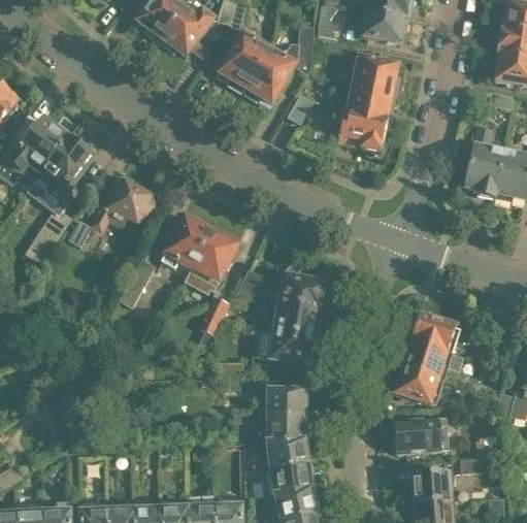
[(153,0),(138,21),(151,29),(150,34),(160,41),(189,0),(153,0)]
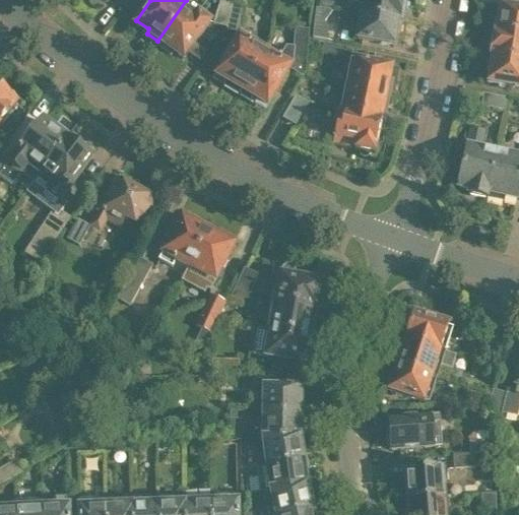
[(211,18),(186,0),(157,41),(168,48),(172,46),(184,55),(211,18)]
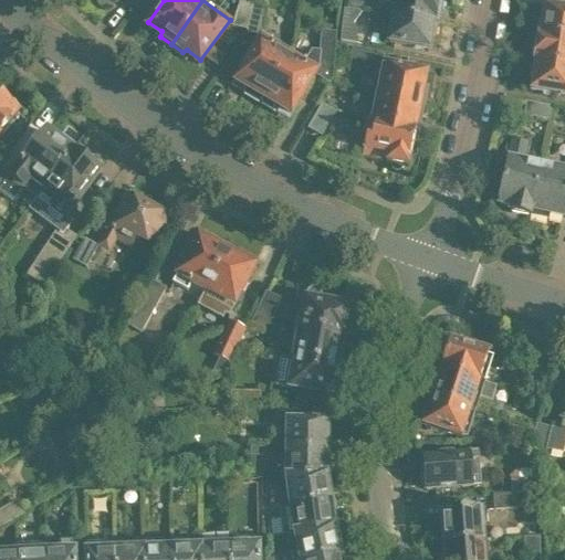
[(247,27),(255,0),(240,0),(232,23),(247,27)]
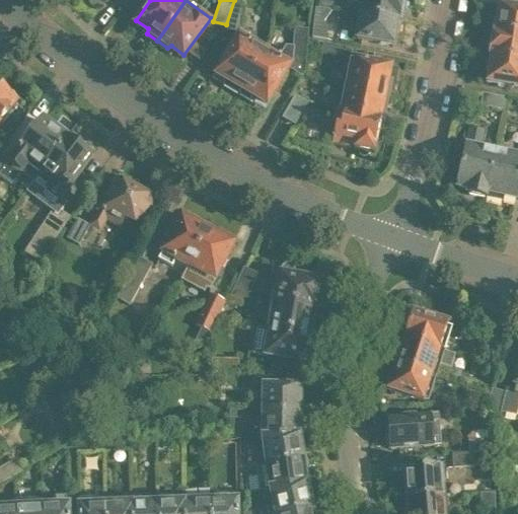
[(362,0),(361,11),(397,16),(398,15),(399,15),(399,14),(403,11),(404,4),(401,1),(401,0),(362,0)]
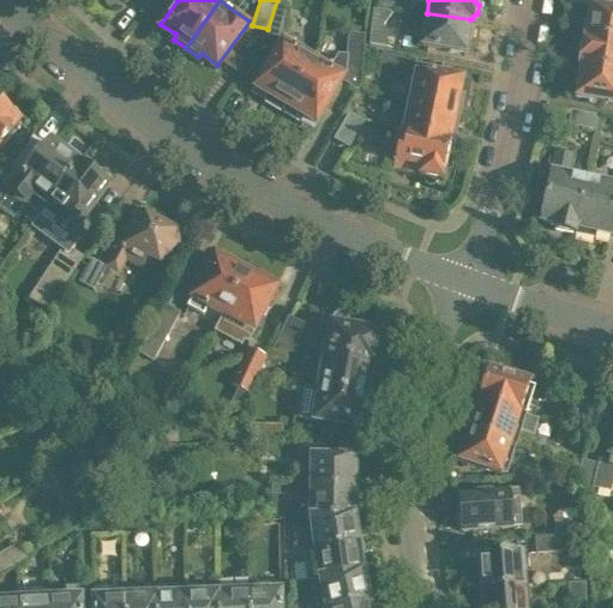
[(283,34),(290,4),(277,1),(269,29),(283,34)]
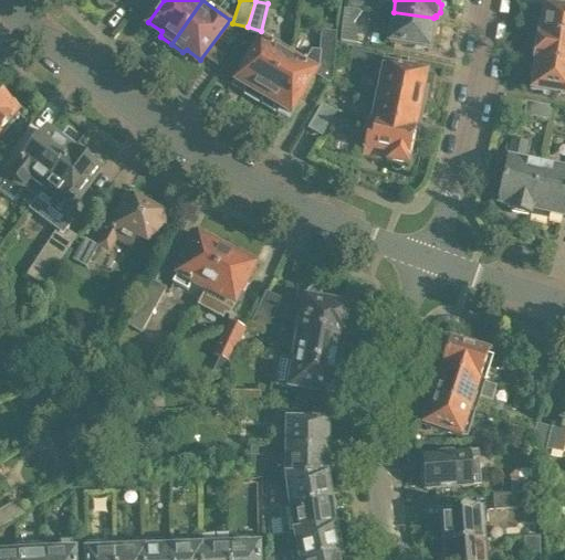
[(539,24),(541,27),(541,31),(564,34),(564,3),(545,1),(543,13),(540,16),(539,24)]
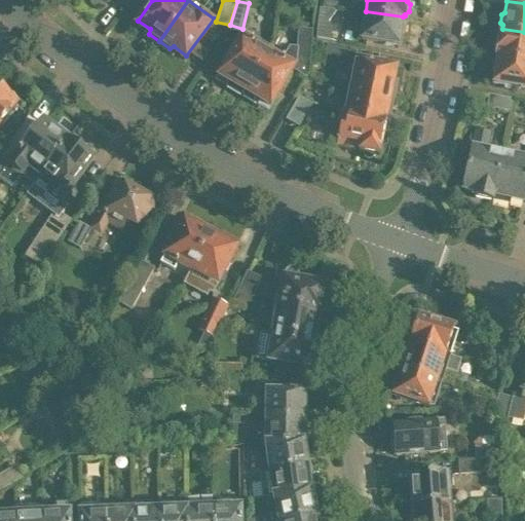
[(337,6),(324,4),(323,10),(336,13),(337,6)]
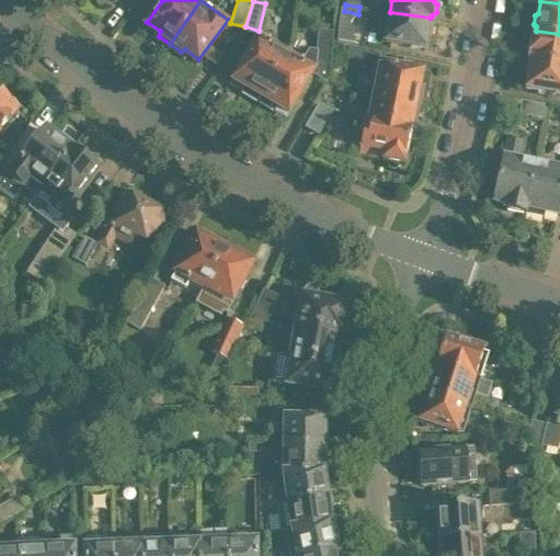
[(430,19),(430,18),(390,12),(386,38),(426,45),(427,33),(432,30),(433,22),(430,19)]
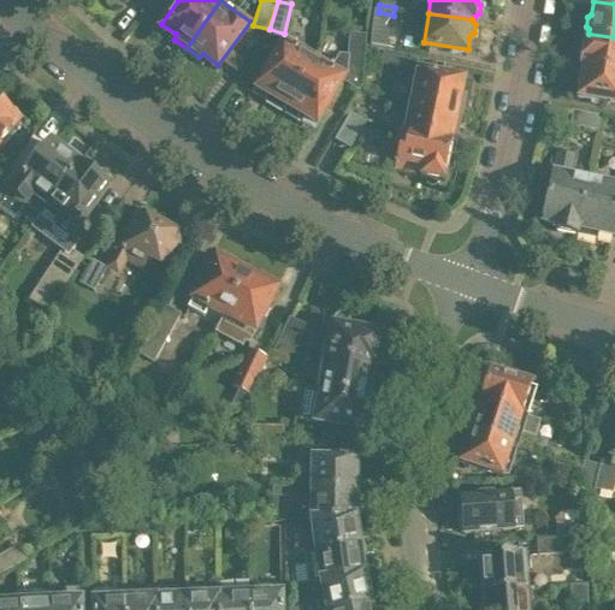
[(317,57),(284,108),(302,119),(306,114),(318,122),(348,70),(364,72),(368,21),(352,19),(348,49),(346,53),(339,49),(330,65),(317,57)]
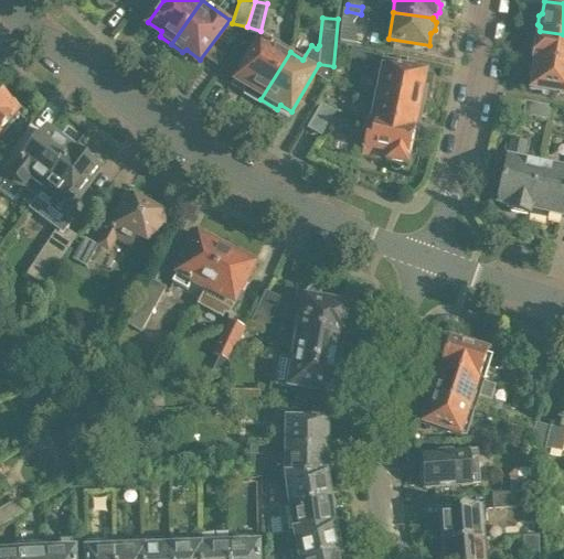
[(563,34),(540,31),(539,31),(539,33),(534,35),(533,43),(536,46),(534,56),(535,57),(563,61),(563,34)]
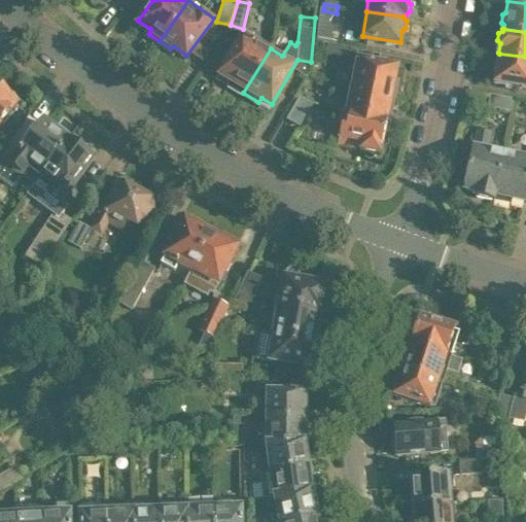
[(219,72),(230,78),(228,83),(243,93),(271,48),(243,32),(219,72)]
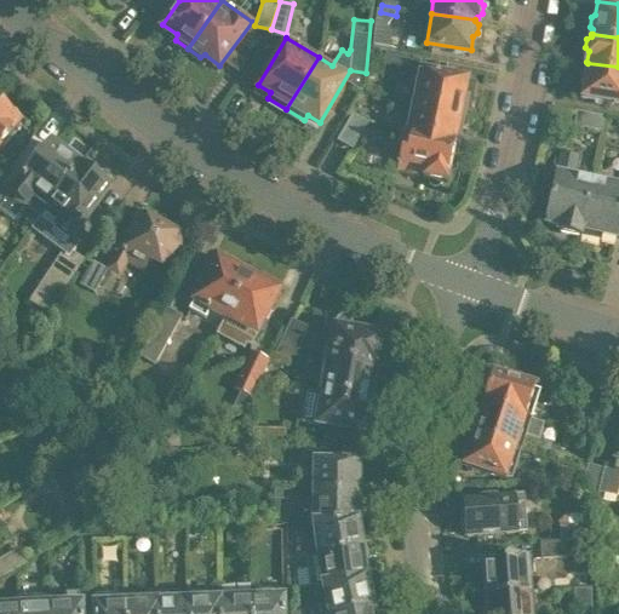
[(384,57),(408,63),(411,52),(387,46),(384,57)]
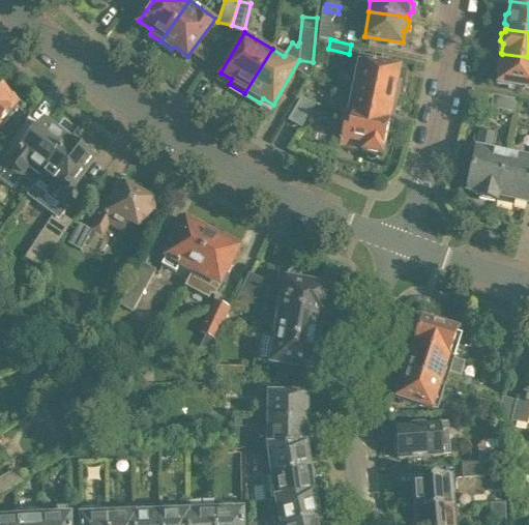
[(496,66),(500,69),(498,81),(528,85),(528,57),(502,54),(502,57),(498,59),(496,66)]
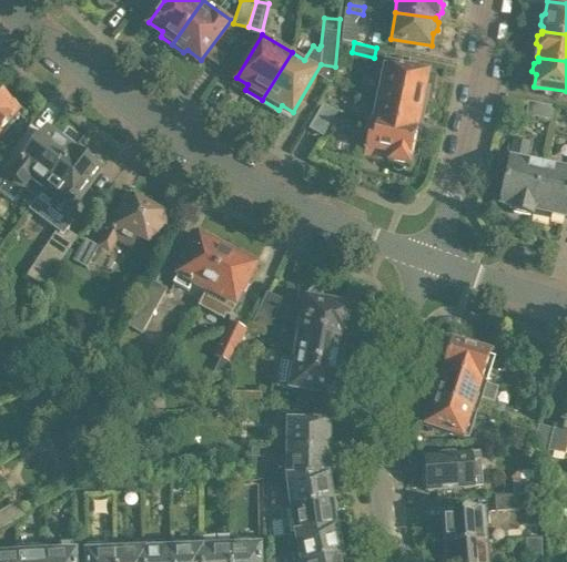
[(383,91),(426,100),(429,83),(427,82),(429,69),(384,60),(381,74),(386,75),(383,91)]
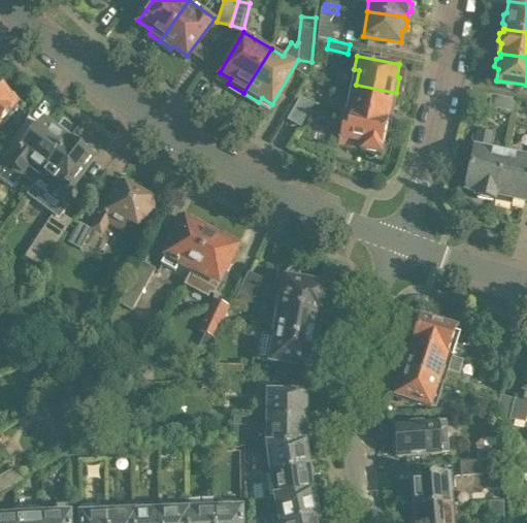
[(393,107),(396,93),(356,85),(351,110),(388,118),(390,107),(393,107)]
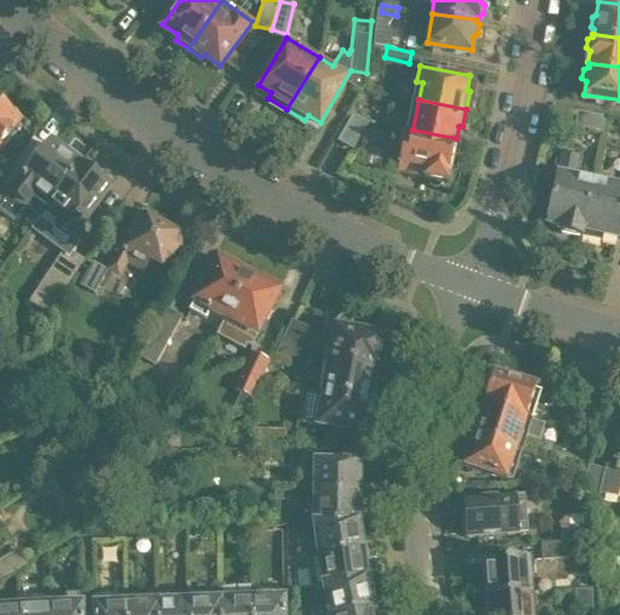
[(9,104),(5,108),(0,103),(0,141),(22,117),(9,104)]
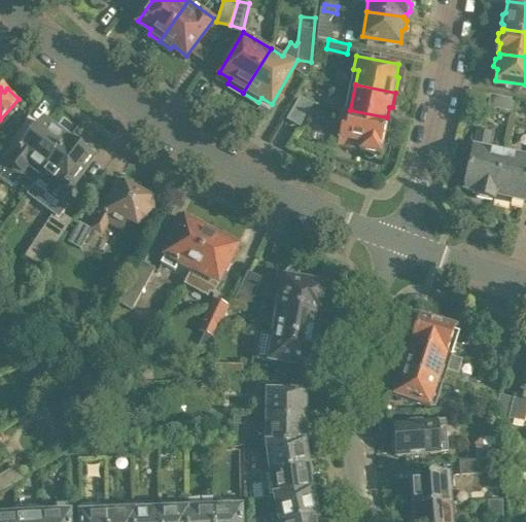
[(513,107),(515,95),(491,92),(489,104),(513,107)]
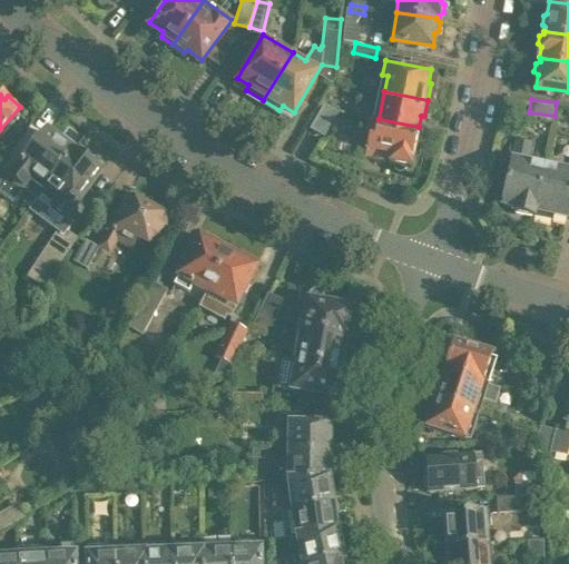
[(325,101),(312,125),(324,131),(337,109),(325,101)]
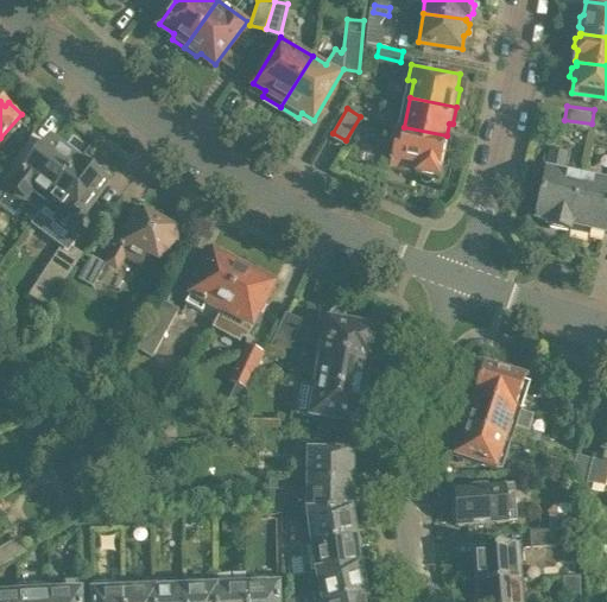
[(440,173),(447,135),(404,127),(403,134),(394,133),(390,156),(418,162),(417,169),(421,170),(422,175),(423,177),(425,178),(429,178),(431,177),(434,176),(435,173),(440,173)]
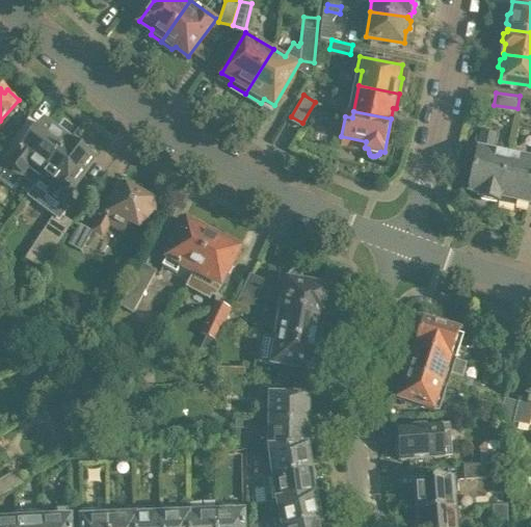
[(43,120),(10,163),(4,169),(0,175),(0,177),(12,187),(22,174),(34,183),(67,138),(43,120)]
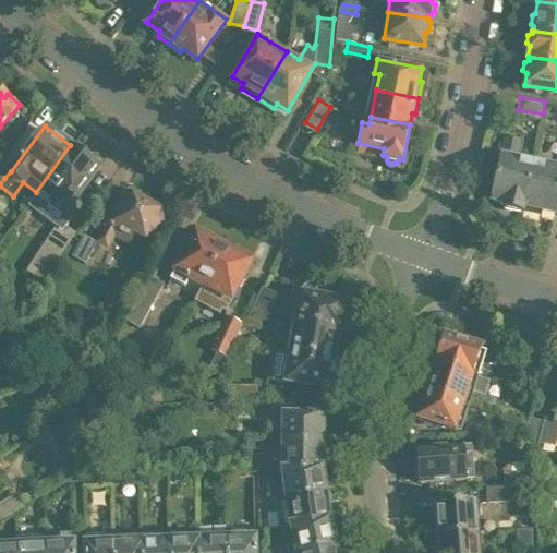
[(522,209),(533,160),(516,157),(521,136),(506,133),(492,197),(505,201),(504,205),(522,209)]
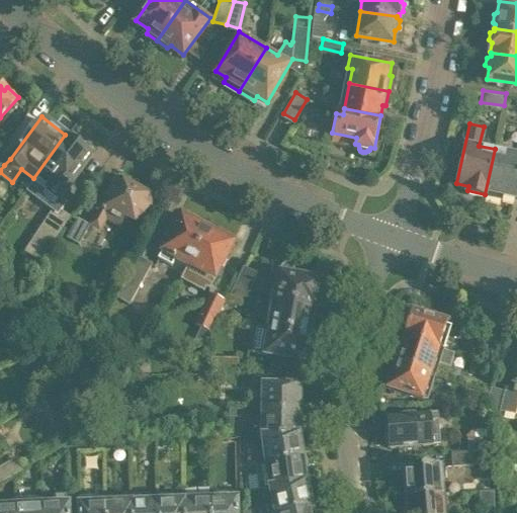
[(71,214),(61,207),(67,200),(61,195),(91,155),(65,135),(33,178),(26,187),(53,207),(24,248),(40,259),(71,214)]
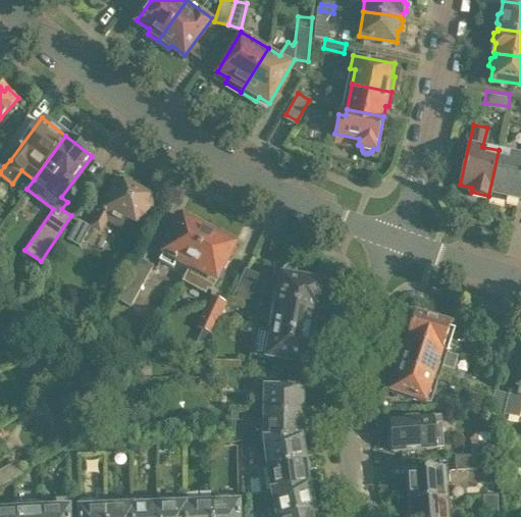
[(520,155),(499,150),(488,196),(507,200),(508,195),(519,198),(520,190),(520,155)]
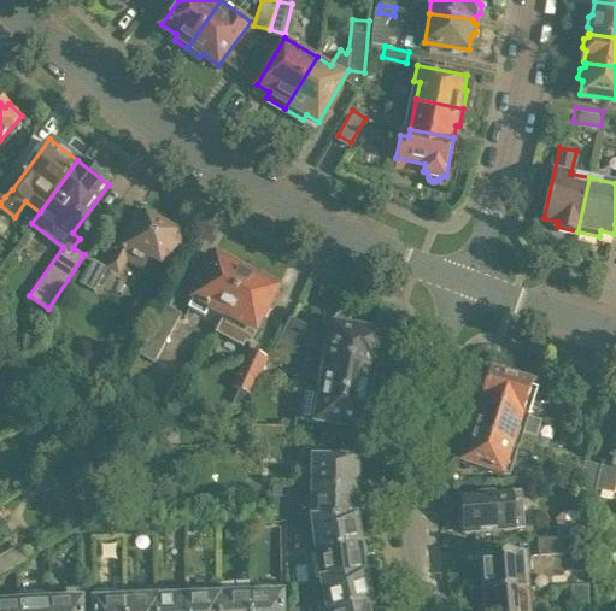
[(0,178),(0,203),(11,188),(0,178)]
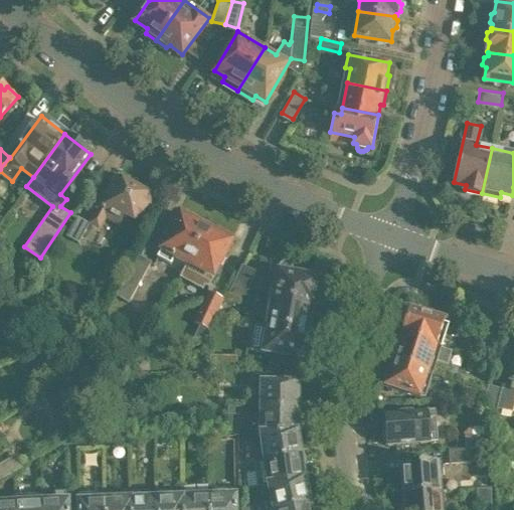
[(116,173),(91,219),(100,224),(106,213),(119,220),(124,211),(140,220),(154,195),(150,192),(116,173)]
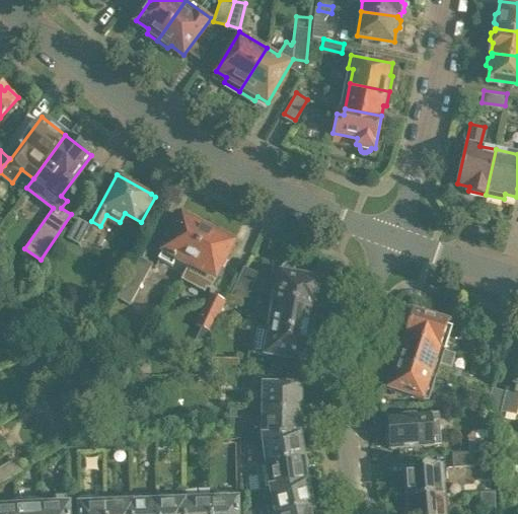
[(190,262),(208,226),(207,225),(206,221),(199,217),(195,219),(181,212),(159,255),(172,262),(175,254),(190,262)]
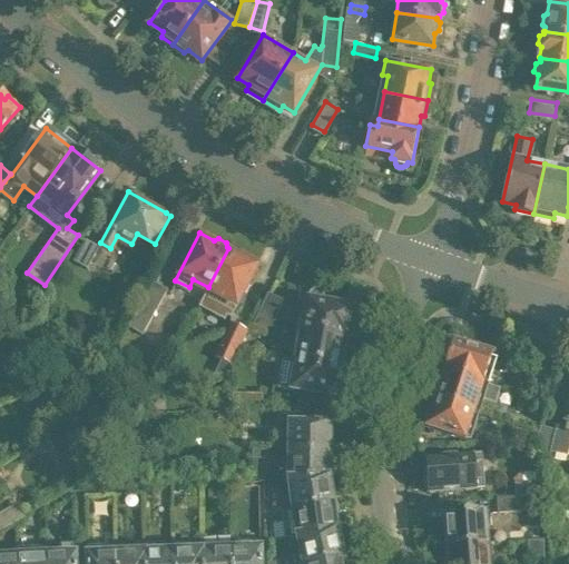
[(88,265),(100,244),(86,236),(74,258),(88,265)]
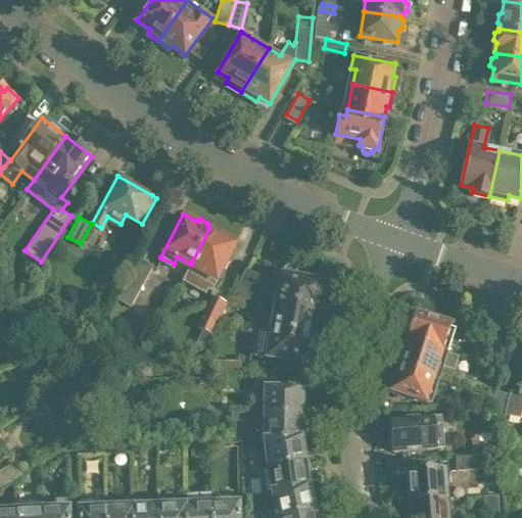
[(209,228),(191,264),(183,278),(211,293),(212,285),(214,284),(236,241),(224,235),(223,231),(215,227),(211,229),(209,228)]
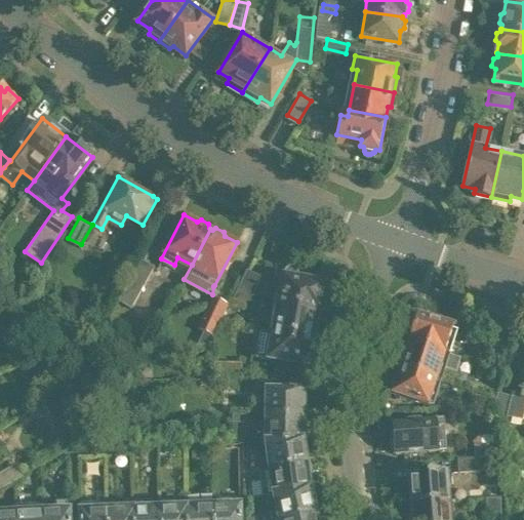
[(131,305),(154,264),(143,257),(120,298),(131,305)]
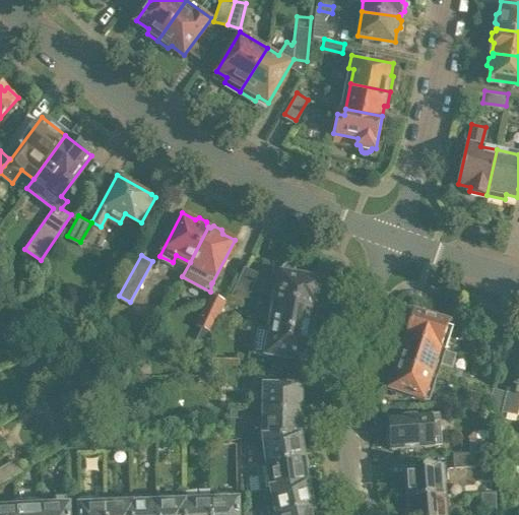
[(282,266),(281,271),(277,271),(274,287),(278,288),(276,300),(315,307),(319,308),(323,278),(296,274),(297,268),(297,266),(294,262),(292,262),(289,262),(286,262),(283,264),(282,266)]
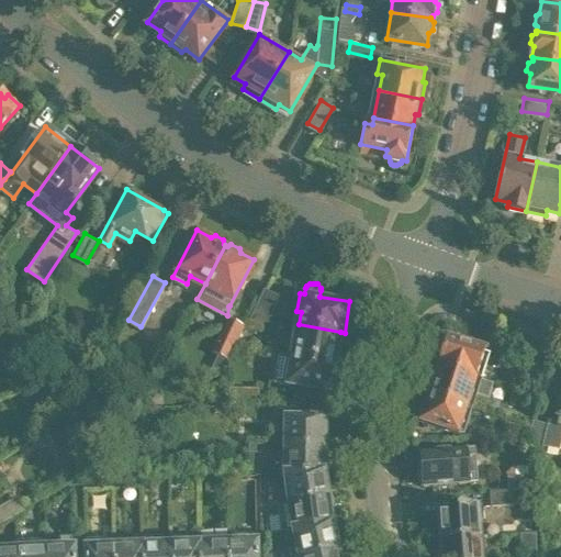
[(253,316),(264,318),(267,319),(279,293),(266,287),(253,316)]
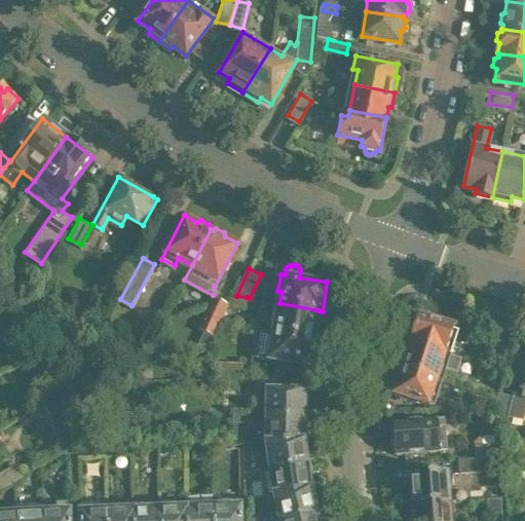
[(208,345),(227,305),(228,301),(214,294),(197,330),(195,328),(187,344),(200,350),(204,344),(208,345)]
